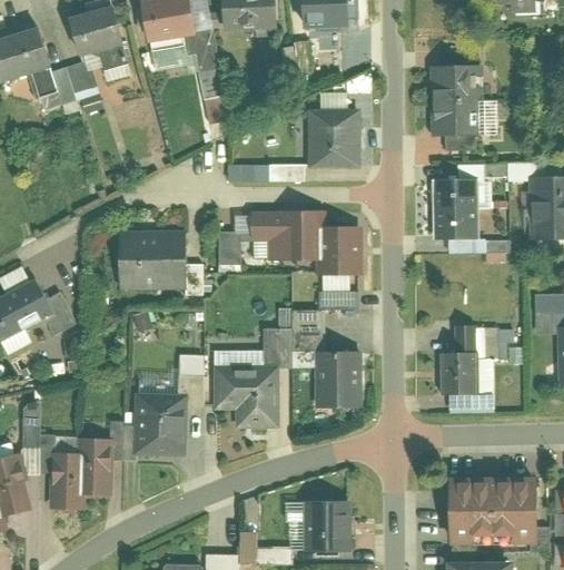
[(189,0),(145,0),(151,39),(195,32),(189,0)]
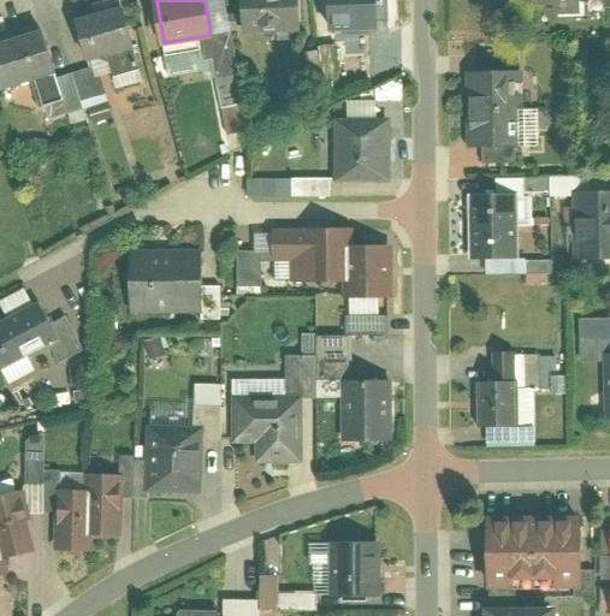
[(205,0),(211,35),(229,33),(223,0),(205,0)]
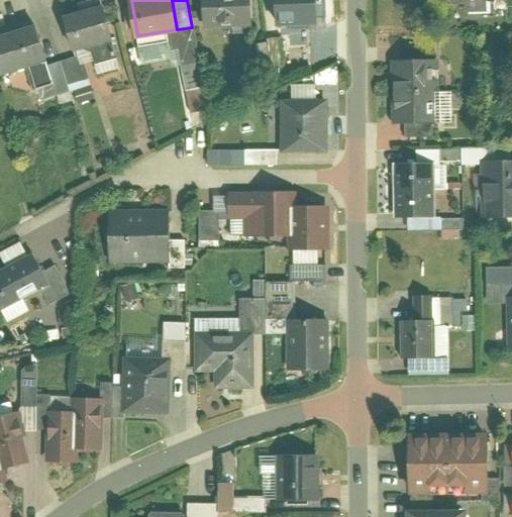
[(203,0),(204,23),(252,22),(251,0),(203,0)]
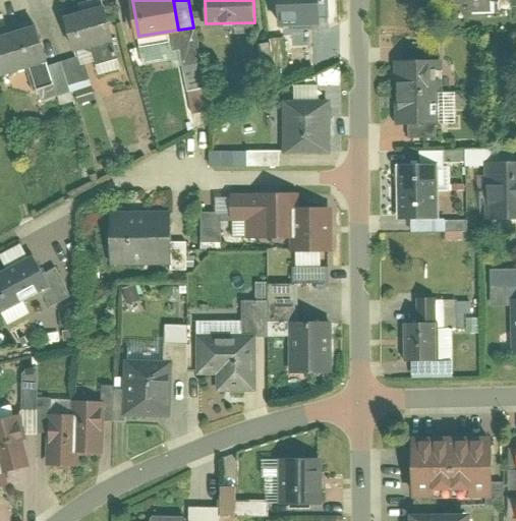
[(317,0),(279,0),(280,21),(318,20),(317,0)]
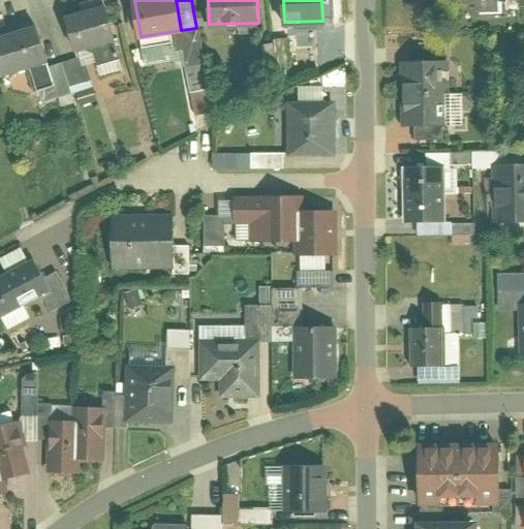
[(104,4),(66,17),(76,49),(114,36),(104,4)]
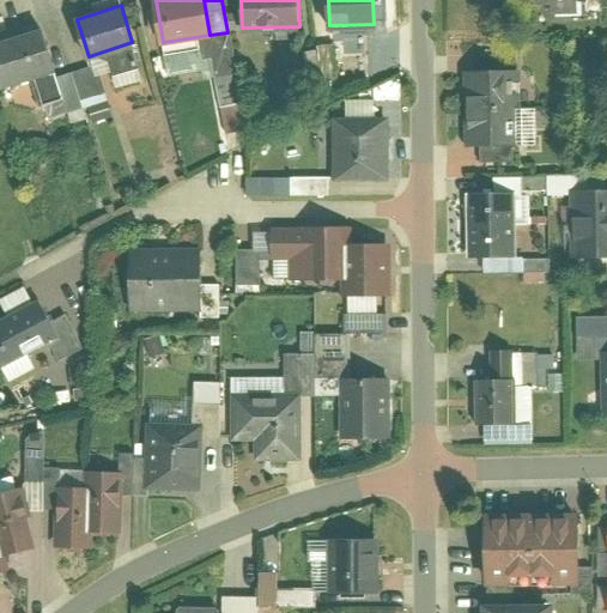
[(43,28),(0,41),(0,77),(2,85),(31,76),(55,68),(43,28)]
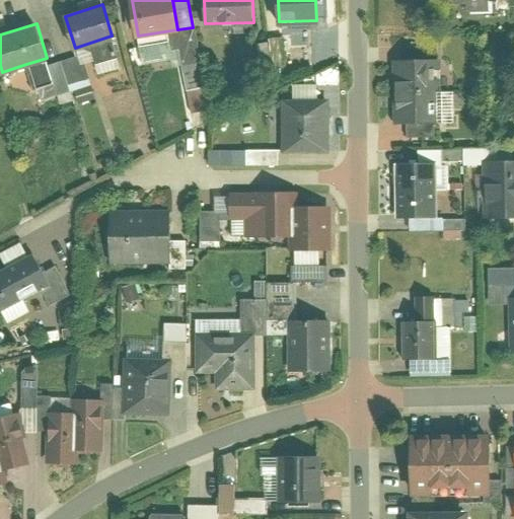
[(130,46),(159,41),(158,34),(129,40),(130,46)]
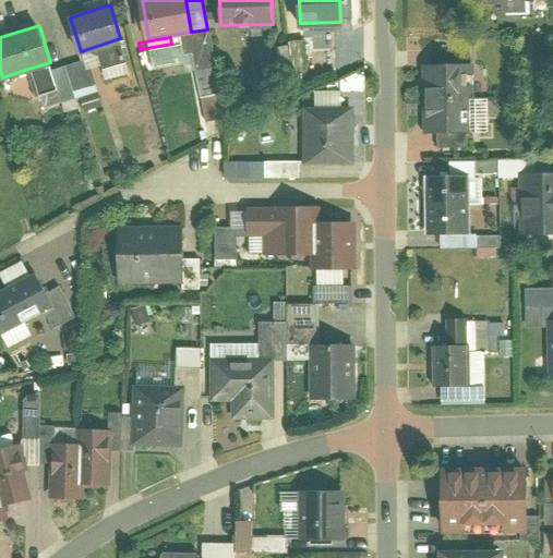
[(298,71),(299,45),(274,44),(273,71),(298,71)]
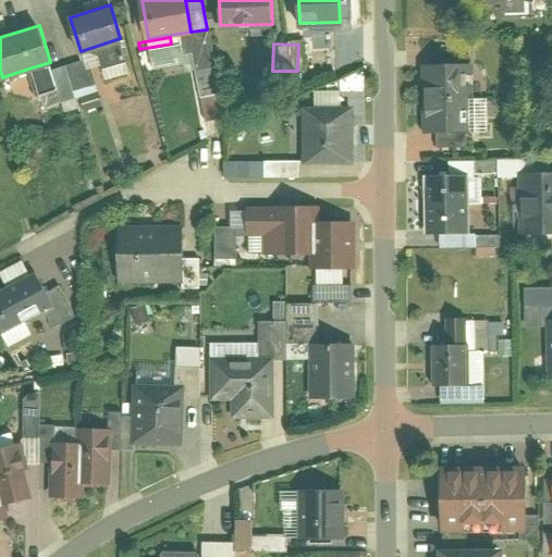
[(64,107),(99,96),(92,72),(87,74),(83,61),(52,70),(58,87),(64,107)]
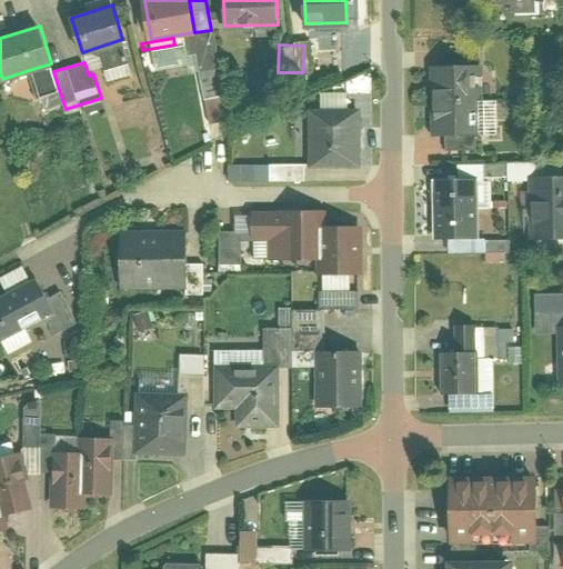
[(51,63),(29,70),(37,96),(59,89),(53,71),(51,63)]
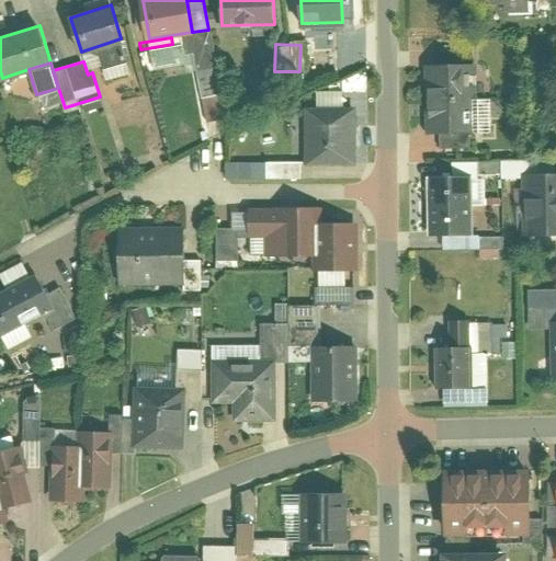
[(432,149),(465,148),(465,133),(485,133),(485,100),(471,100),(469,64),(417,65),(418,136),(432,135),(432,149)]
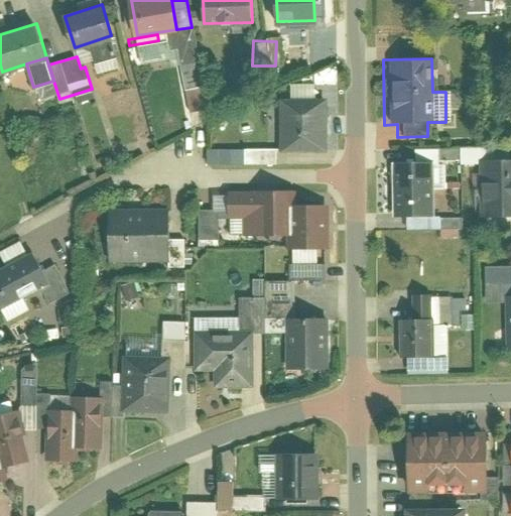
[(333,99),(279,100),(280,146),(334,145),(333,99)]
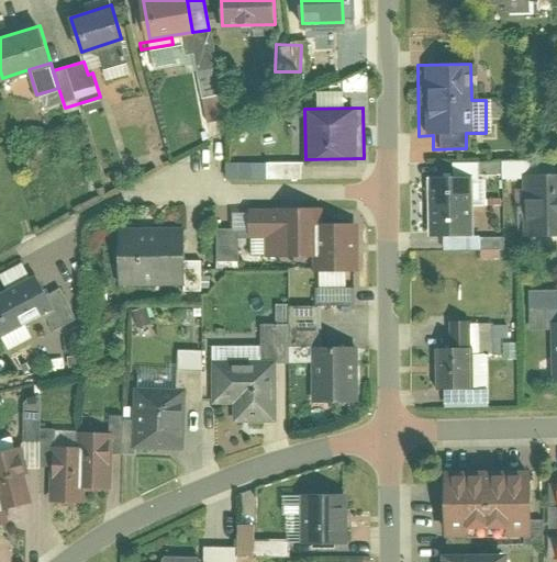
[(299,160),(265,161),(266,178),(299,178),(299,160)]
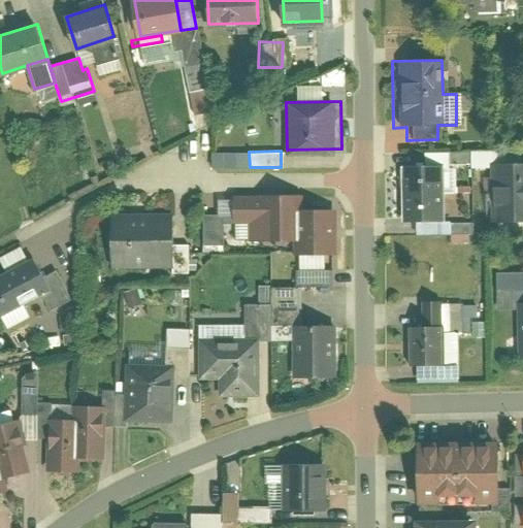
[(482,152),(464,152),(464,168),(483,168),(482,152)]
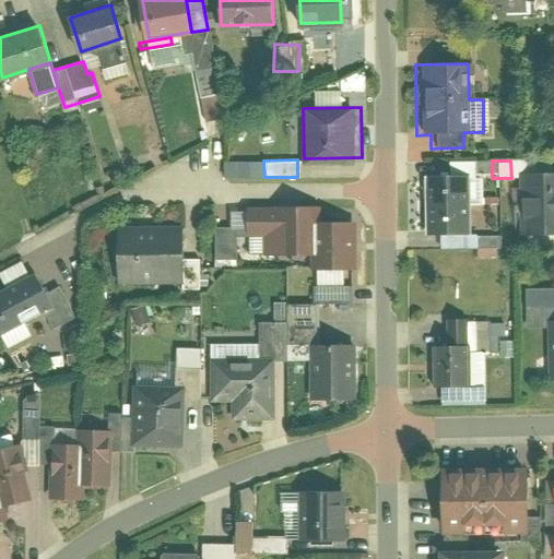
[(217,163),(217,178),(257,178),(257,163),(217,163)]
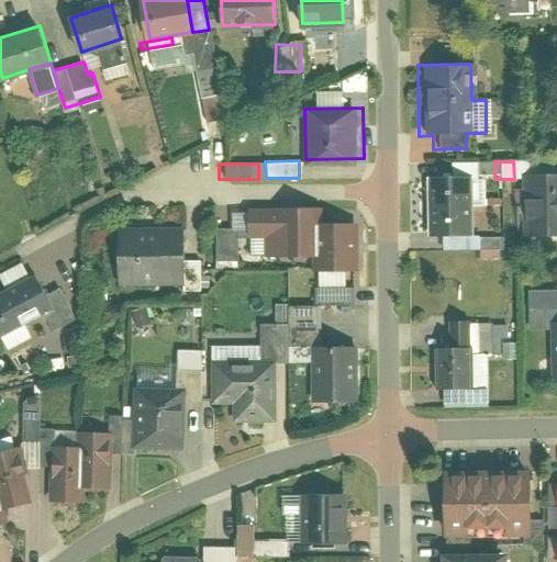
[(556,178),(523,178),(523,244),(556,243),(556,178)]
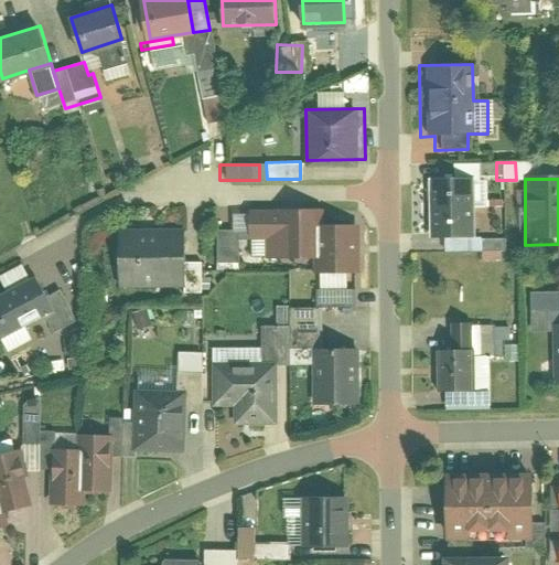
[(473,181),(428,181),(427,245),(472,245),(473,181)]
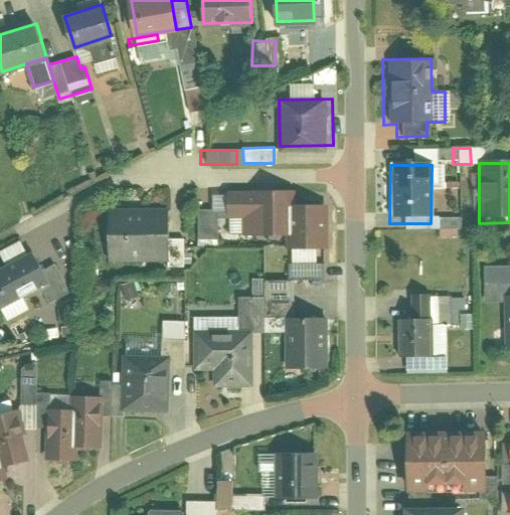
[(291,210),(291,197),(241,198),(242,220),(243,242),(292,240),(291,210)]
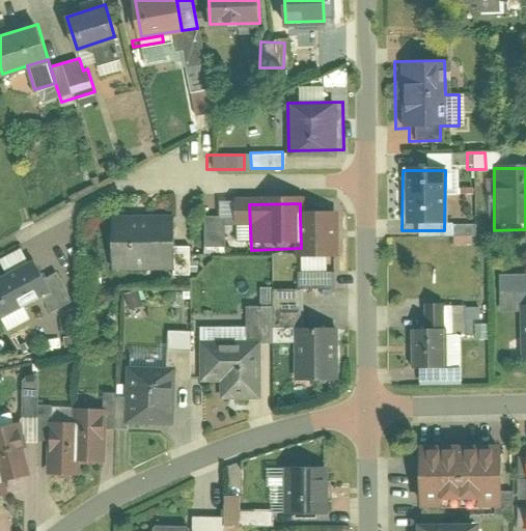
[(231,227),(250,227),(249,204),(230,205),(231,227)]
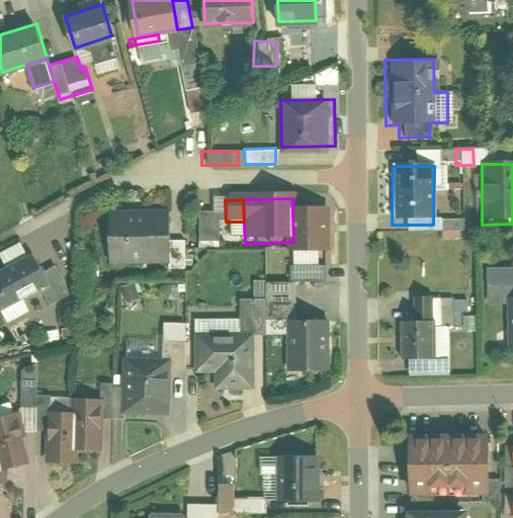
[(329,210),(292,211),(293,242),(293,255),(330,254),(329,210)]
